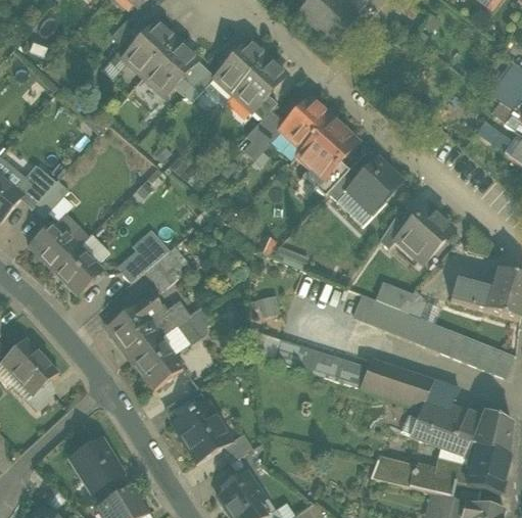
[(334,0),(352,16),(359,16),(341,0),(309,0),(297,12),(302,12),(314,0),(334,0)]
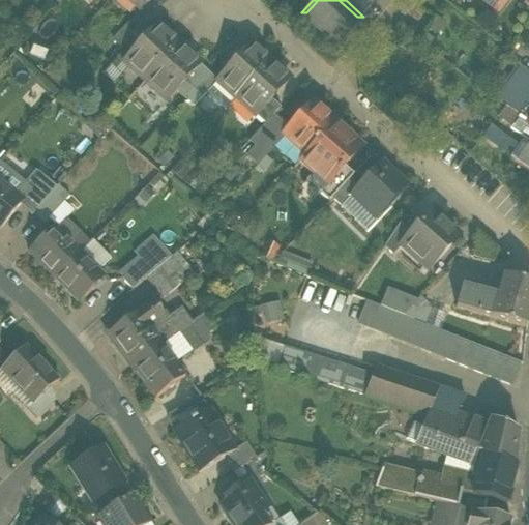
[(318,0),(306,12),(336,39),(357,17),(339,0),(318,0)]
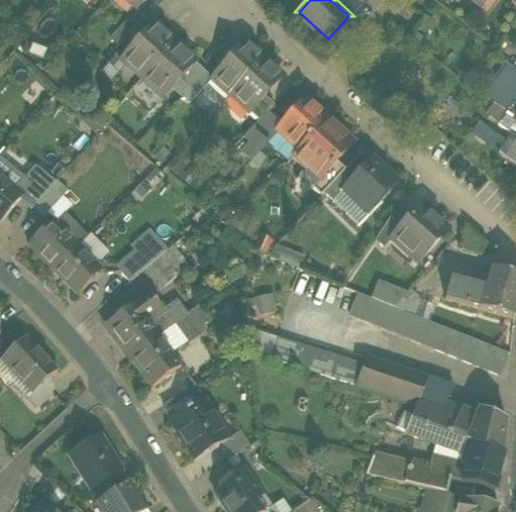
[(343,0),(354,10),(364,0),(343,0)]
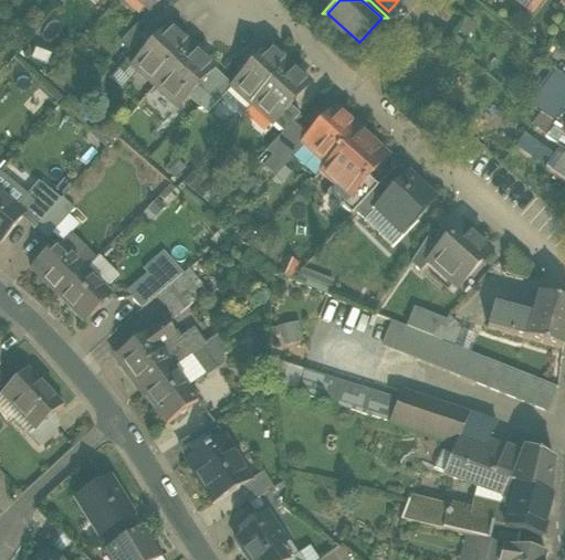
[(521,0),(531,9),(539,0),(521,0)]
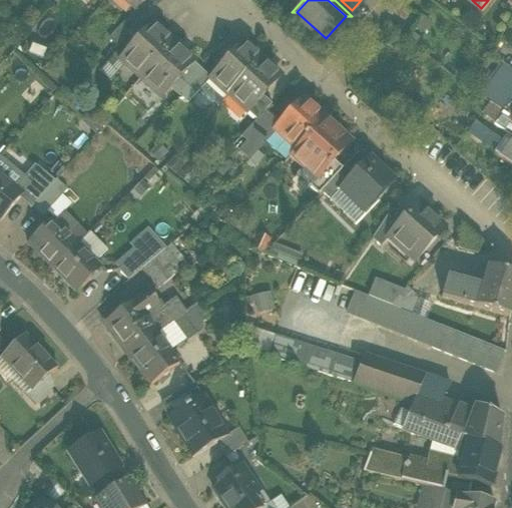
[(121,22),(129,30),(144,13),(136,5),(121,22)]
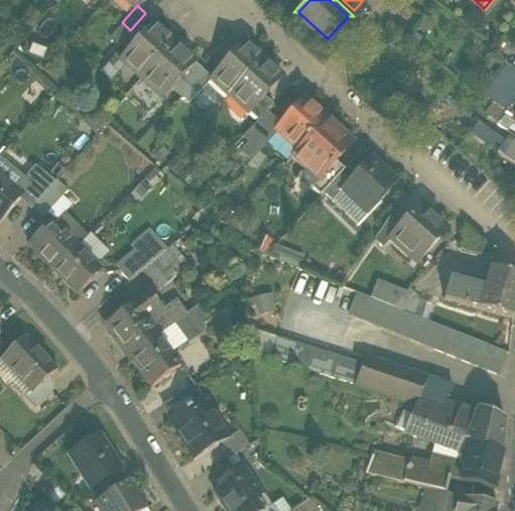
[(328,38),(298,12),(293,12),(328,44),(354,16),(348,16),(328,38)]
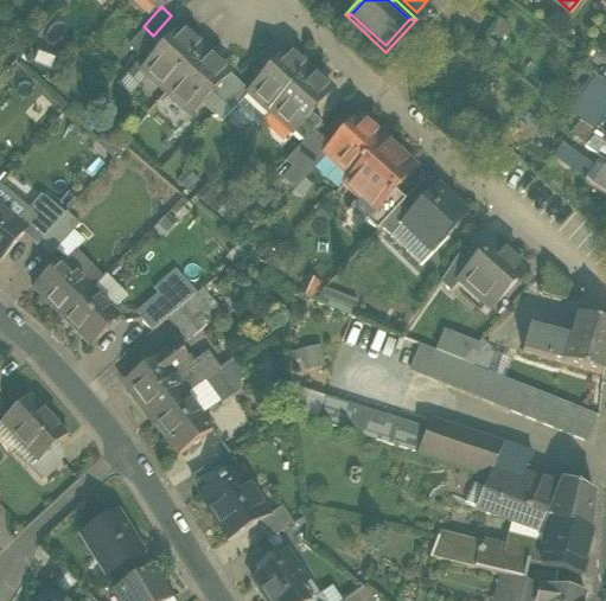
[(182,25),(171,16),(153,36),(163,45),(182,25)]
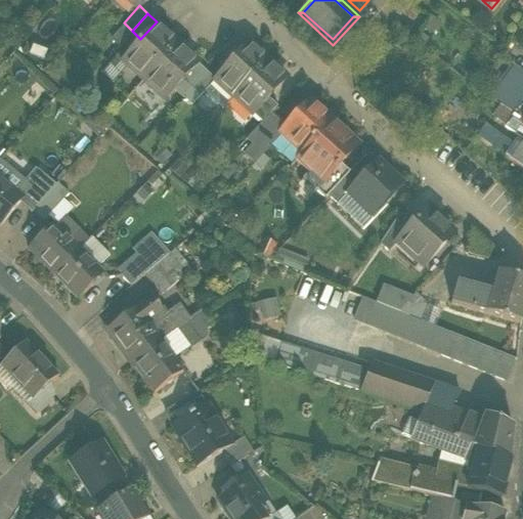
[(123,57),(144,77),(177,41),(157,22),(140,39),(123,57)]
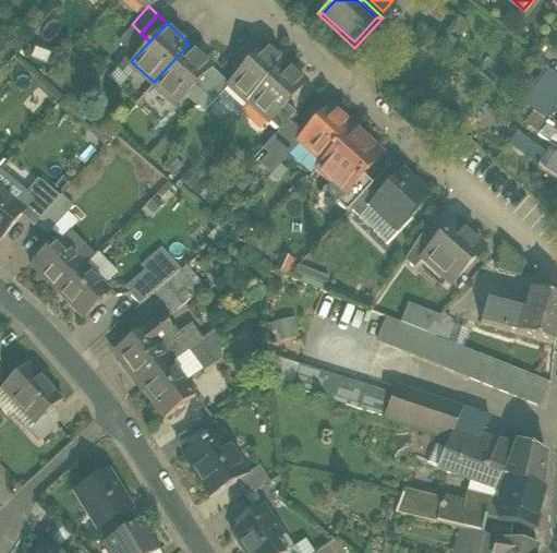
[(230,82),(250,100),(285,62),(265,43),(230,82)]
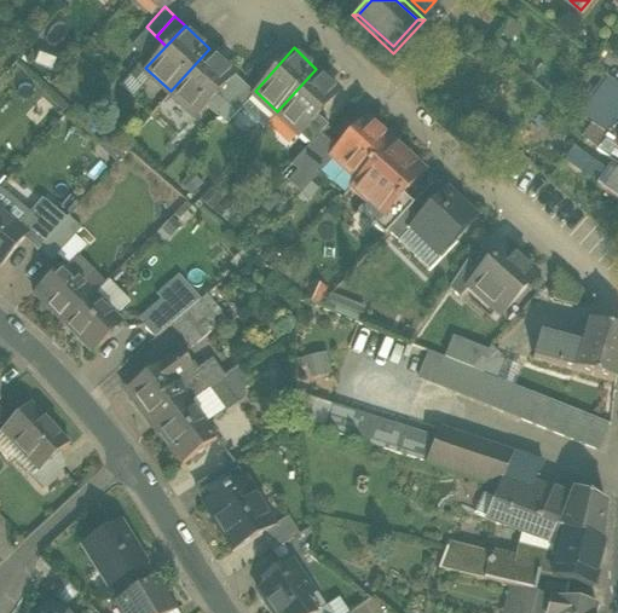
[(235,71),(209,48),(171,91),(195,114),(215,92),(235,71)]
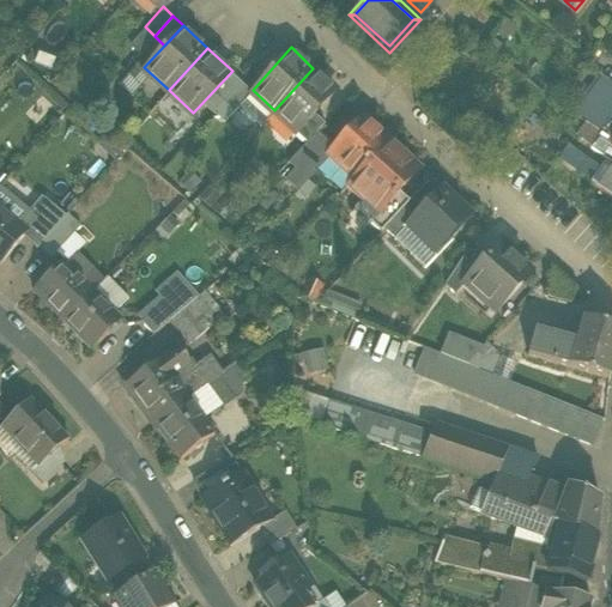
[(335,89),(313,68),(274,110),(297,131),(315,110),(335,89)]
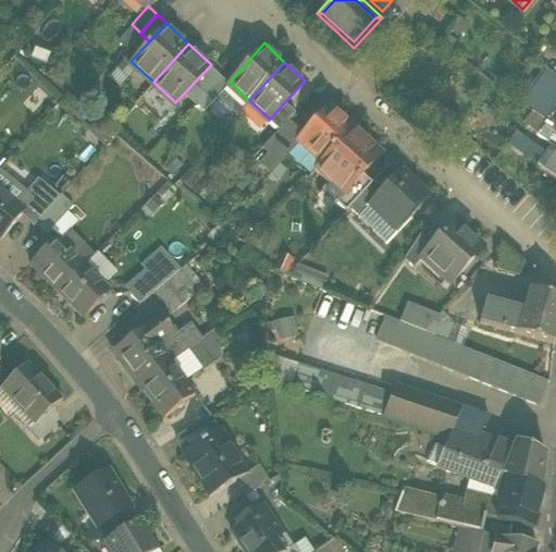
[(194,83),(204,90),(220,73),(211,64),(194,83)]
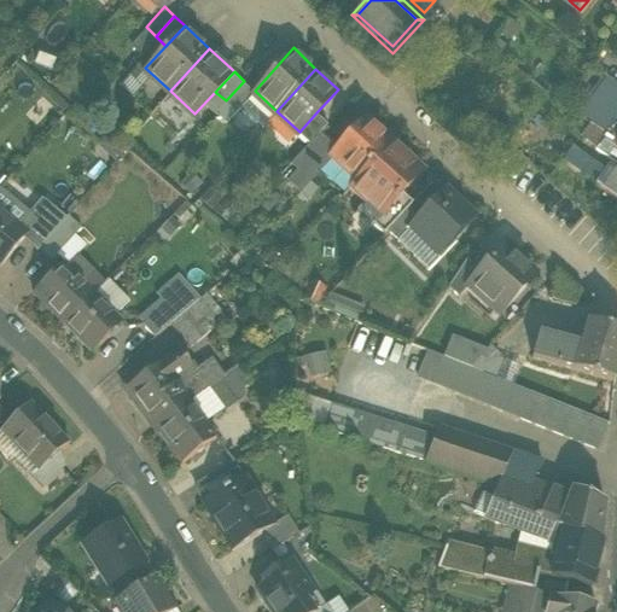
[(611,153),(616,157),(616,85),(605,77),(570,102),(607,129),(597,144),(611,153)]
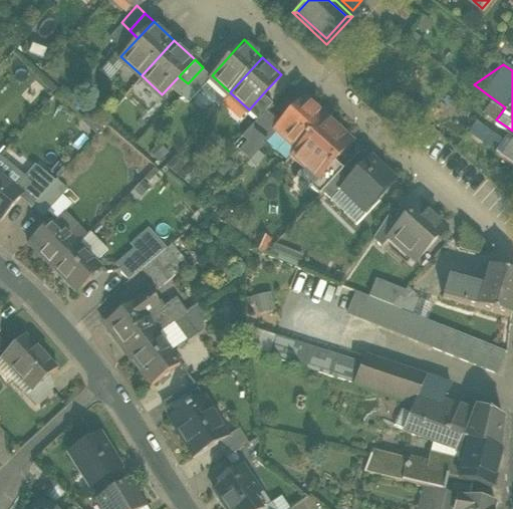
[(212,75),(203,67),(188,83),(180,92),(188,100),(200,87),(212,75)]
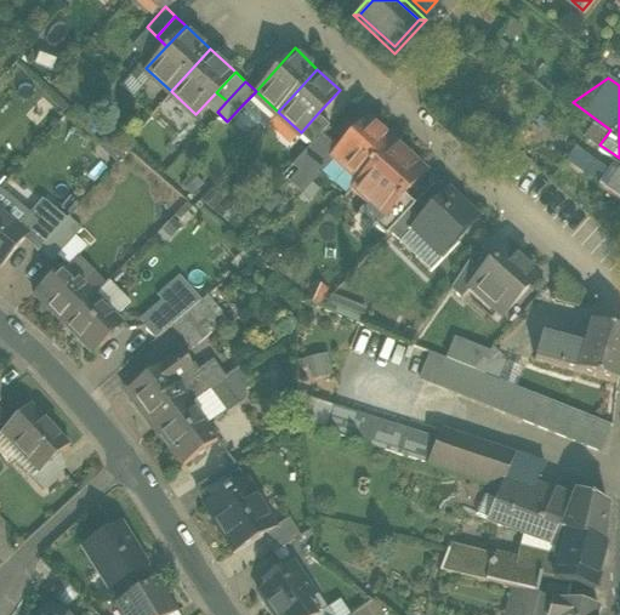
[(265,126),(278,112),(256,91),(242,106),(265,126)]
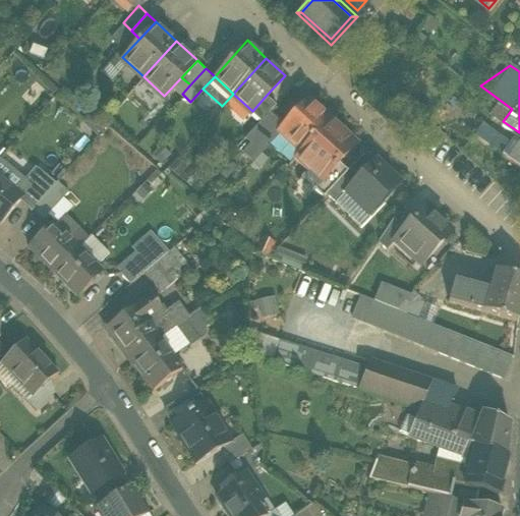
[(252,111),(261,119),(270,110),(277,103),(268,94),(252,111)]
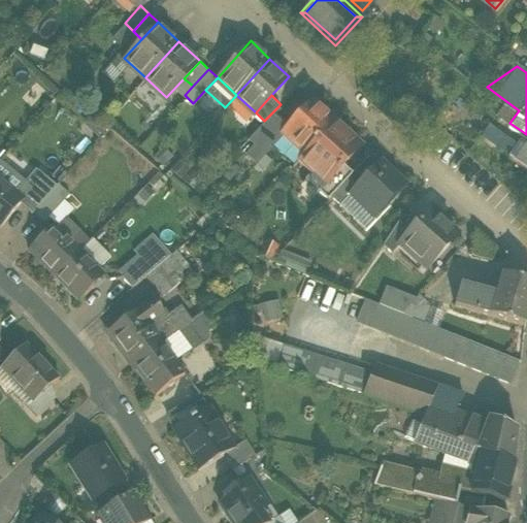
[(285,131),(304,150),(334,118),(313,98),(300,111),(296,111),(291,118),(292,121),(288,125),(284,130),(285,131)]
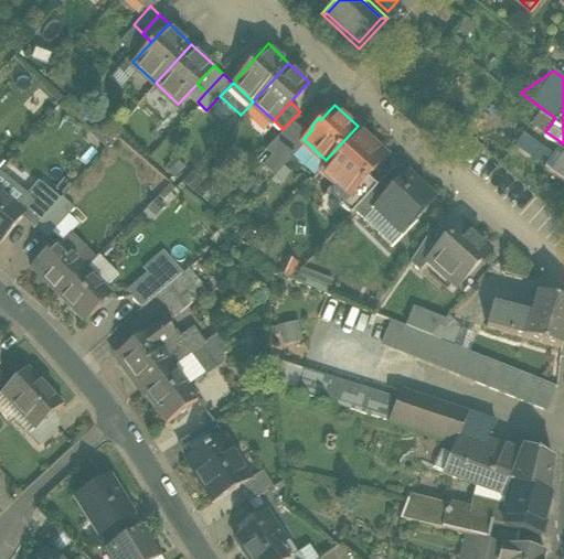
[(305,131),(293,119),(283,129),(266,147),(273,152),(264,162),(270,169),(293,146),(293,144),(305,131)]
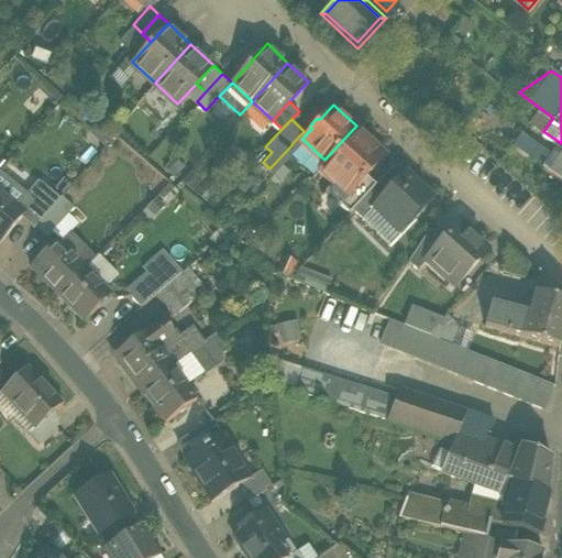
[(385,153),(356,126),(324,160),(318,167),(332,181),(345,193),(346,194),(366,173),(385,153)]
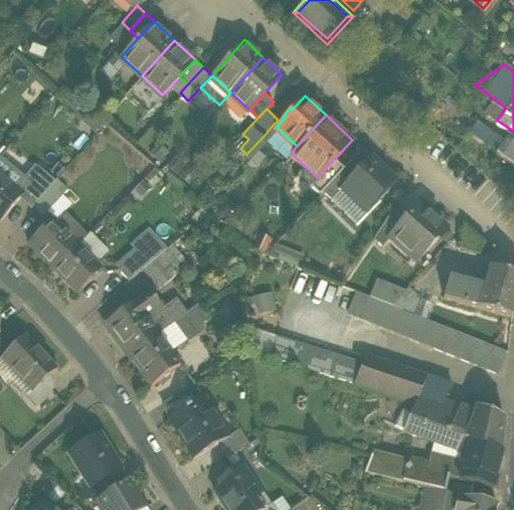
[(469,130),(486,142),(494,130),(477,118),(469,130)]
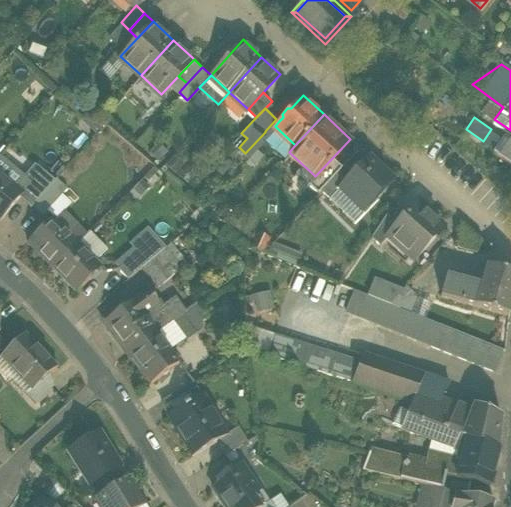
[(265,132),(245,153),(248,157),(265,139),(276,127),(275,126),(279,121),(276,119),(265,131),(265,132)]
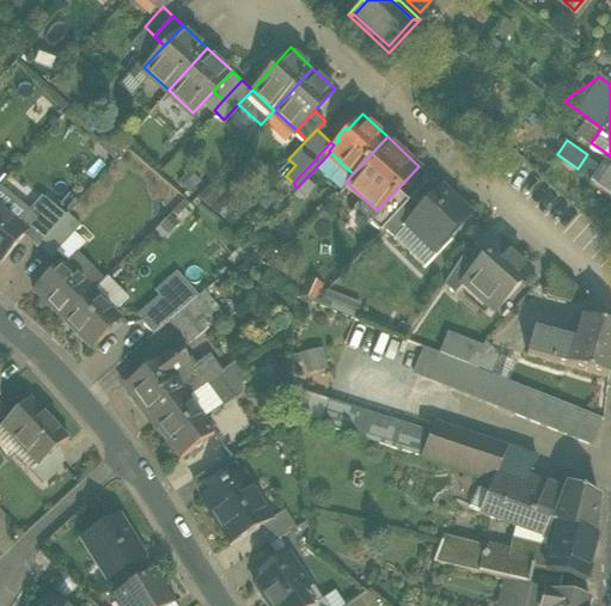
[(353,173),(330,152),(317,166),(341,188),(346,182),(353,173)]
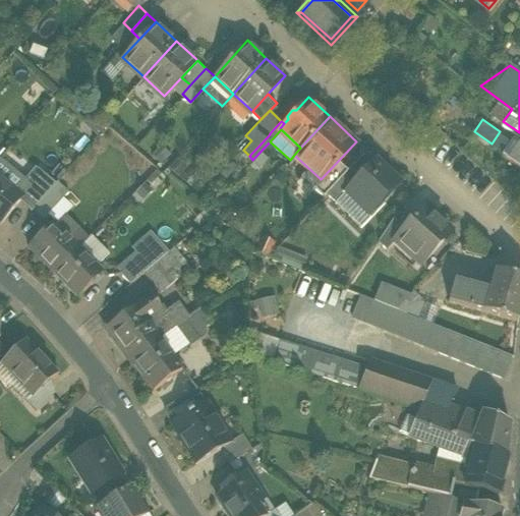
[(492,144),(503,152),(511,139),(500,131),(492,144)]
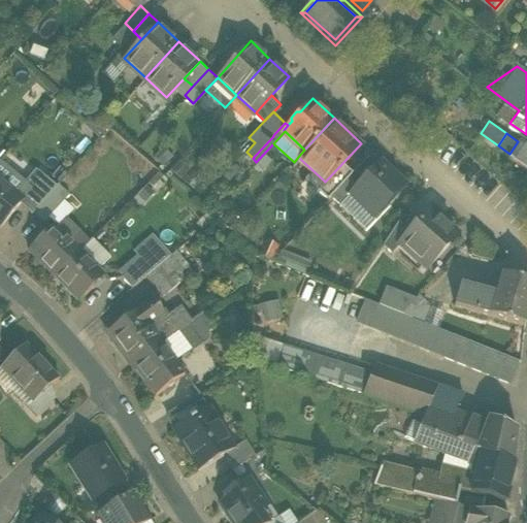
[(509,154),(526,166),(526,141),(521,138),(518,141),(509,154)]
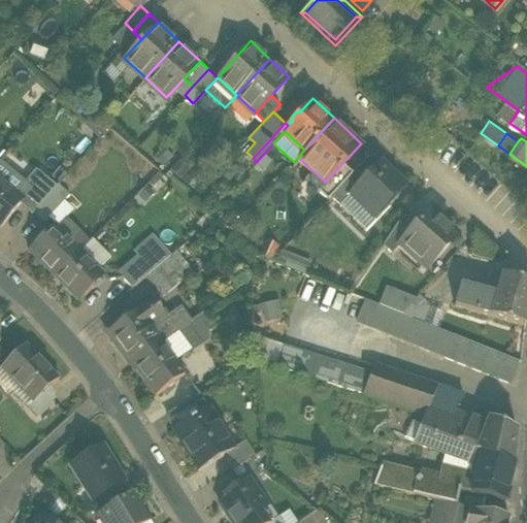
[(370,152),(353,170),(342,182),(351,190),(380,161),(370,152)]
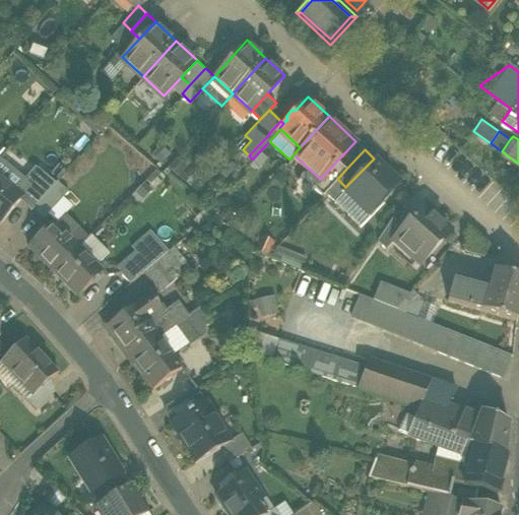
[(345,187),(369,209),(397,179),(374,157),(374,158),(345,187)]
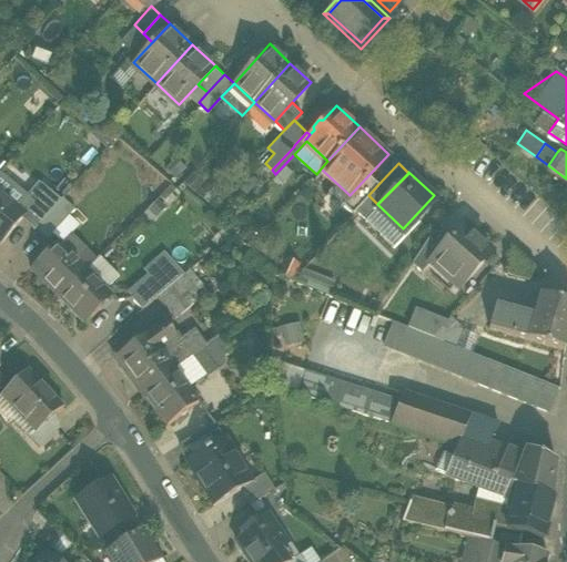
[(0,191),(3,194),(11,184),(0,174),(0,191)]
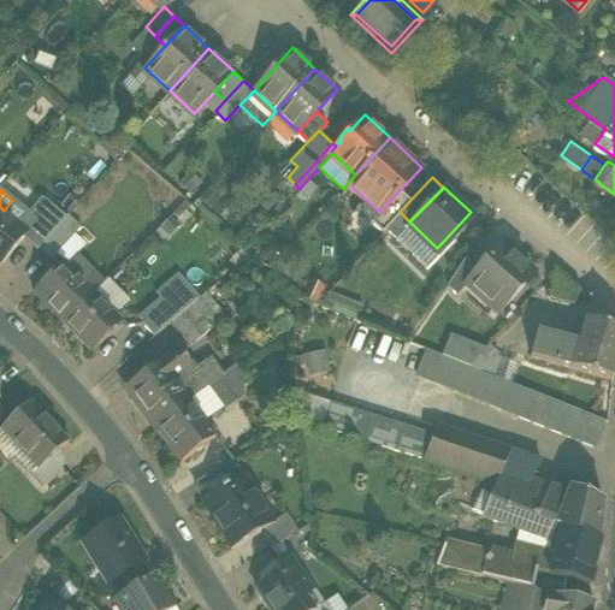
[(386,226),(400,212),(412,199),(401,189),(379,212),(378,211),(371,219),(383,230),(386,226)]
